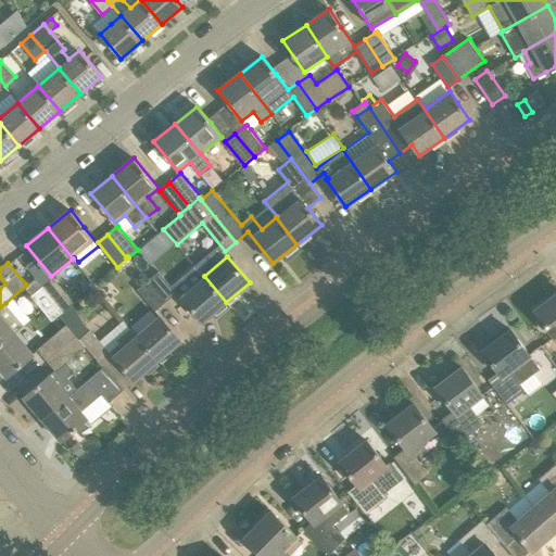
[(160,272),(149,281),(166,302),(177,292),(172,286),(160,272)]
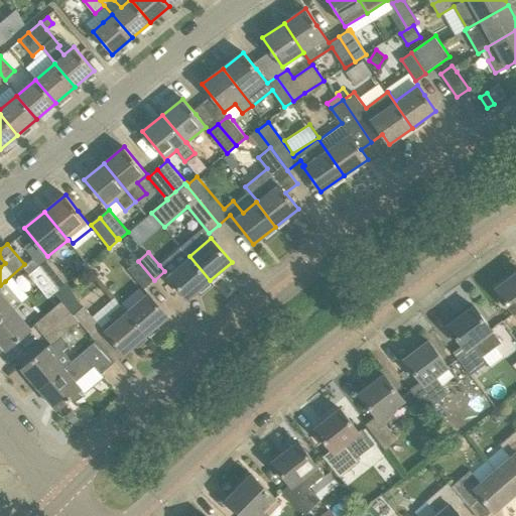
[(189,256),(188,257),(167,275),(188,299),(210,280),(189,256)]
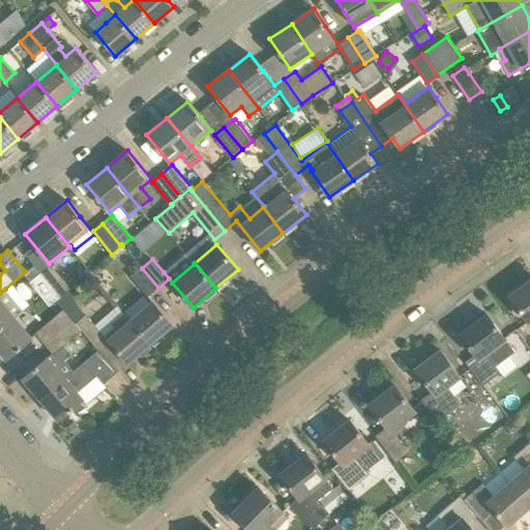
[(40,273),(60,297),(70,289),(51,265),(40,273)]
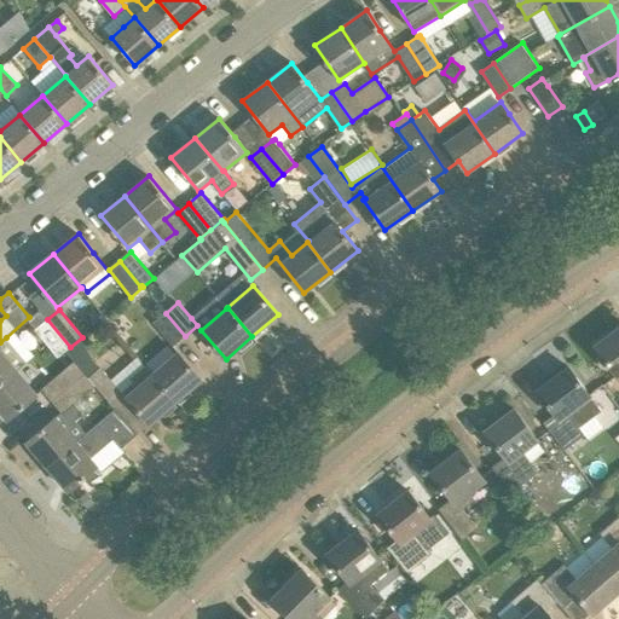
[(174,346),(185,336),(166,313),(155,323),(174,346)]
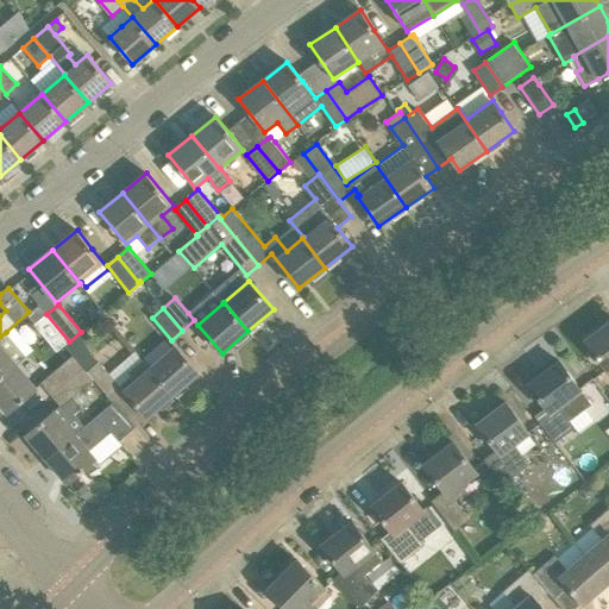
[(57,351),(69,341),(46,314),(36,324),(57,351)]
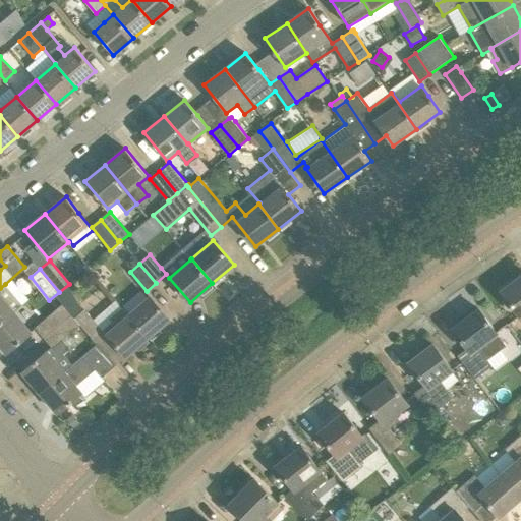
[(520,276),(502,291),(520,316),(520,276)]
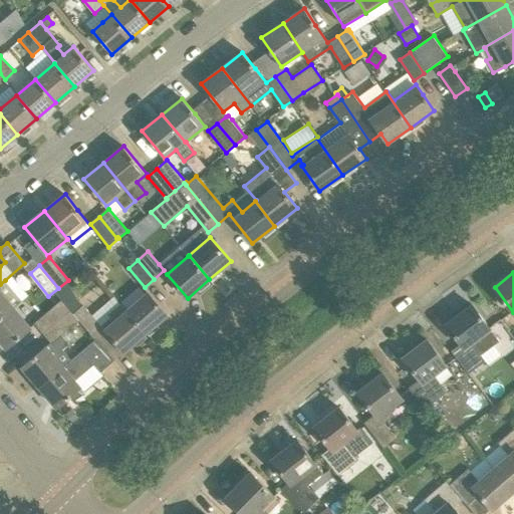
[(0,318),(15,306),(22,300),(5,280),(0,284),(0,318)]
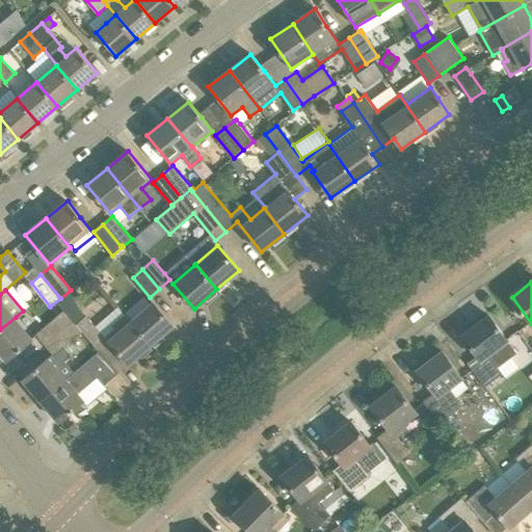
[(174,326),(160,311),(153,302),(131,321),(126,314),(125,315),(151,346),(174,326)]
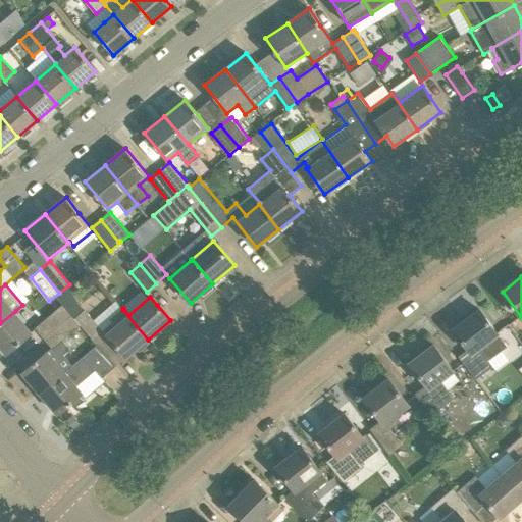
[(148,340),(122,309),(121,309),(115,302),(94,320),(86,310),(75,318),(81,324),(98,345),(103,351),(113,343),(126,358),(148,340)]
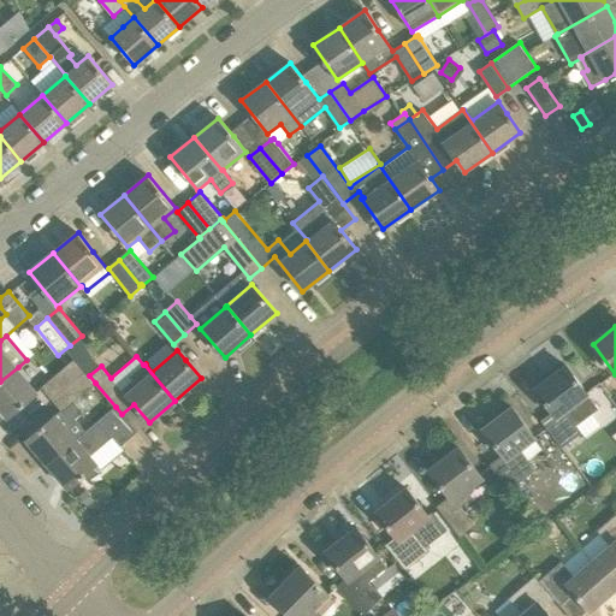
[(52,398),(84,371),(75,360),(42,388),(52,398)]
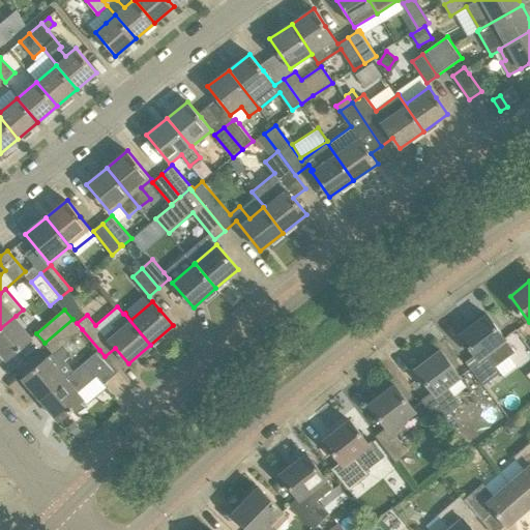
[(506,341),(499,331),(487,315),(460,334),(476,355),(466,362),(482,385),(500,373),(488,355),(506,341)]
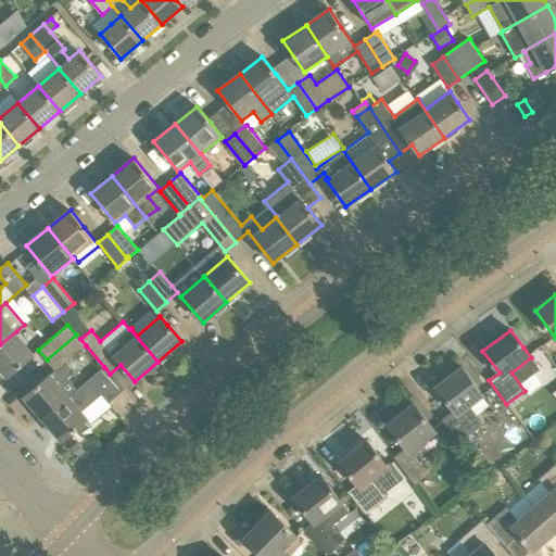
[(0,367),(8,377),(35,353),(16,331),(0,344),(0,367)]
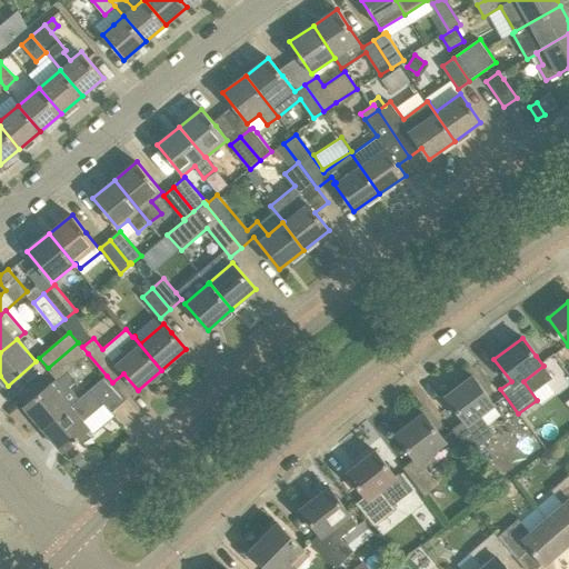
[(88,353),(82,347),(82,348),(78,342),(48,368),(57,378),(25,406),(43,428),(72,403),(60,390),(77,379),(69,370),(88,353)]
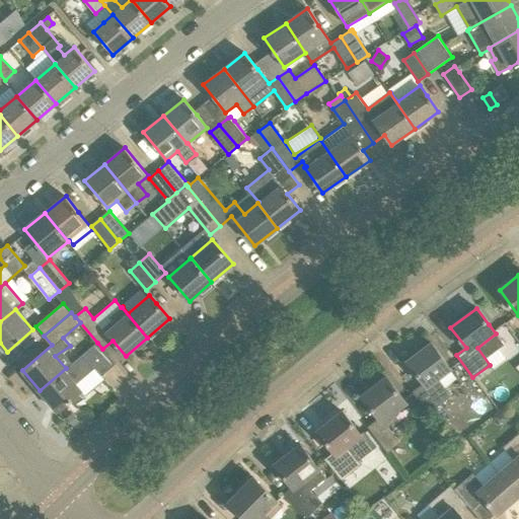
[(116,364),(102,349),(97,343),(66,369),(66,368),(40,390),(58,412),(81,391),(76,384),(94,368),(101,376),(116,364)]
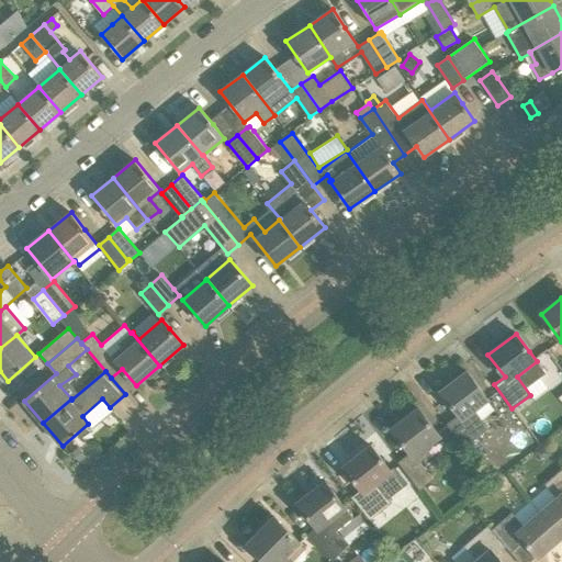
[(490,401),(480,389),(467,371),(440,391),(459,415),(447,425),(464,448),(489,429),(475,412),(490,401)]
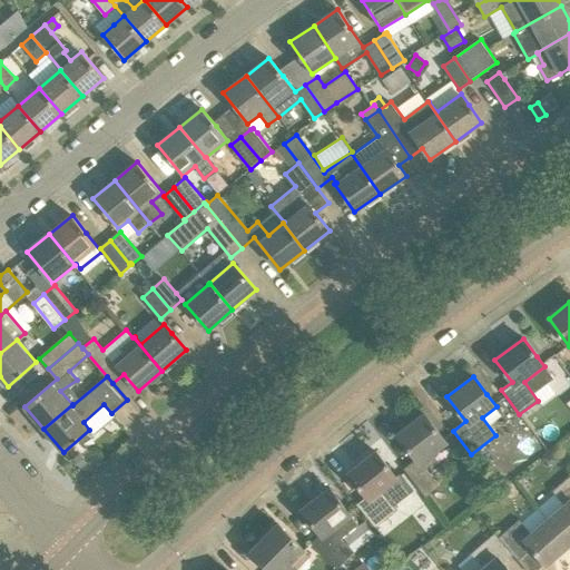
[(448,444),(438,431),(424,414),(397,434),(416,460),(404,469),(425,497),(439,487),(425,469),(438,460),(433,455),(448,444)]
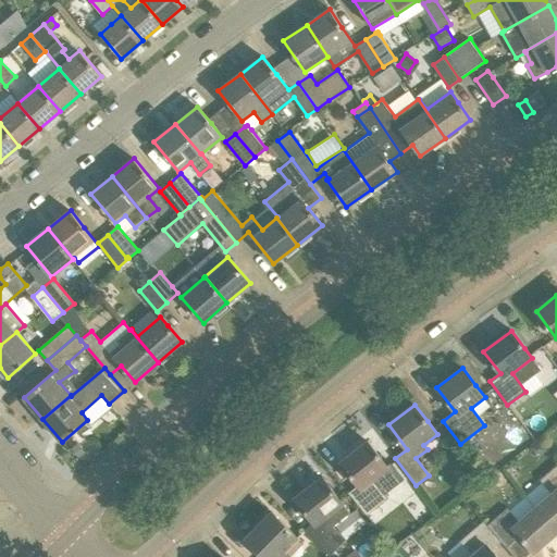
[(542,455),(548,450),(540,440),(530,447),(535,454),(542,455)]
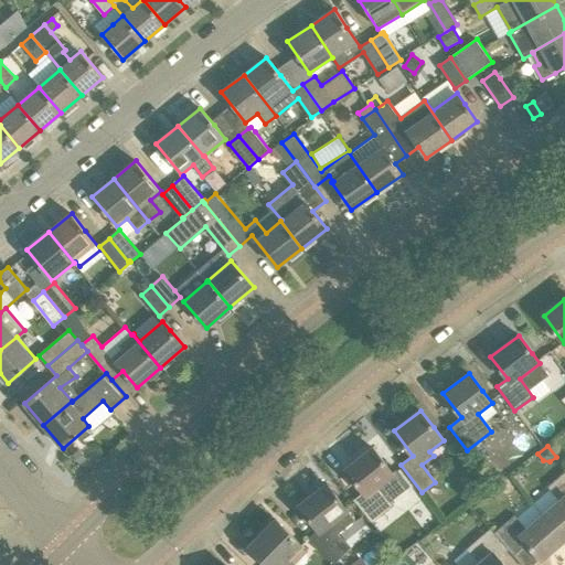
[(395,476),(386,465),(373,448),(345,469),(363,493),(355,500),(372,522),(391,507),(377,490),(395,476)]
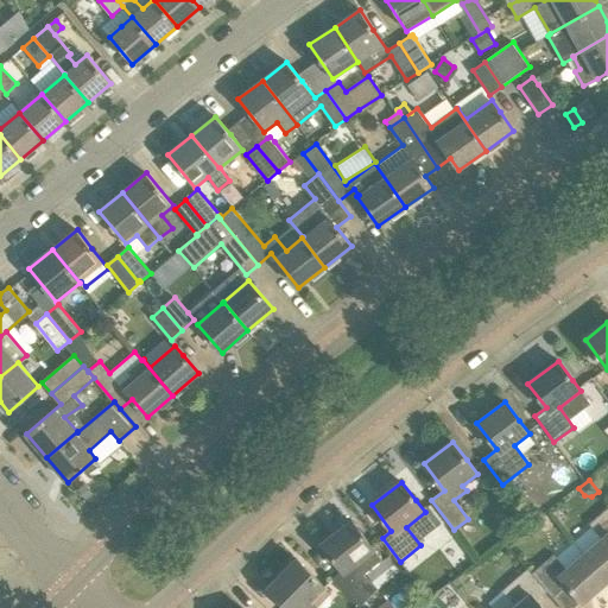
[(93,494),(83,483),(76,491),(86,500),(93,494)]
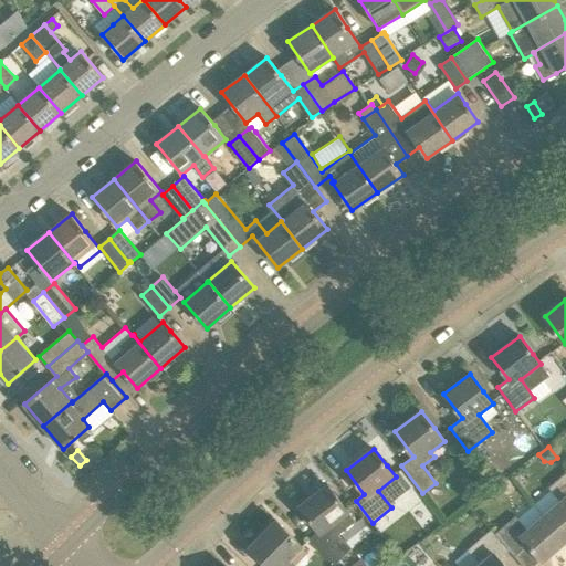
[(565,473),(549,489),(559,500),(543,514),(565,541),(565,540),(565,473)]
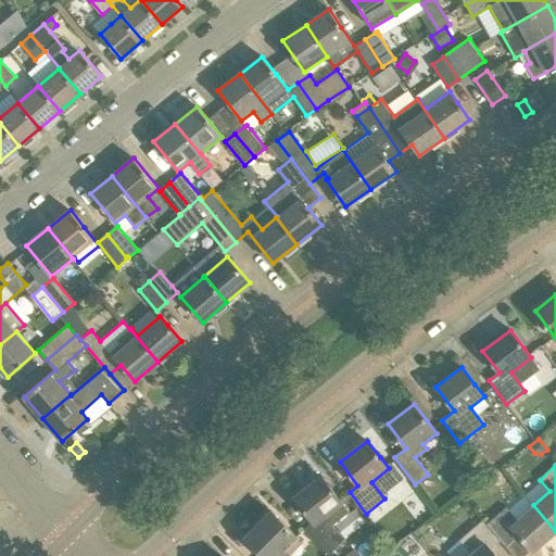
[(350,512),(335,493),(321,476),(294,497),(313,522),(305,530),(328,555),(345,539),(332,526),(350,512)]
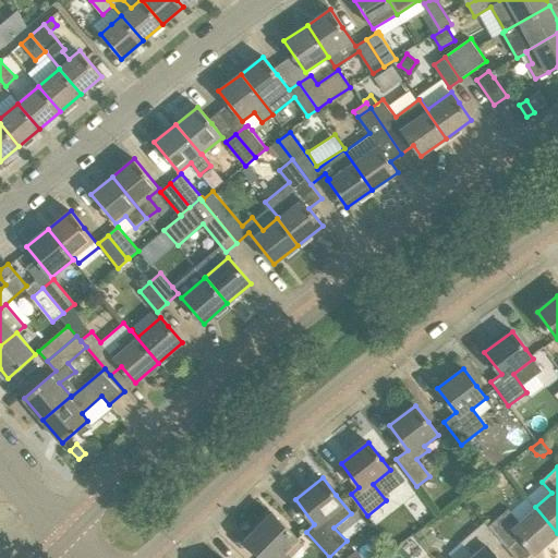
[(534,553),(557,533),(535,507),(519,522),(508,509),(488,525),(502,543),(507,548),(520,537),(534,553)]
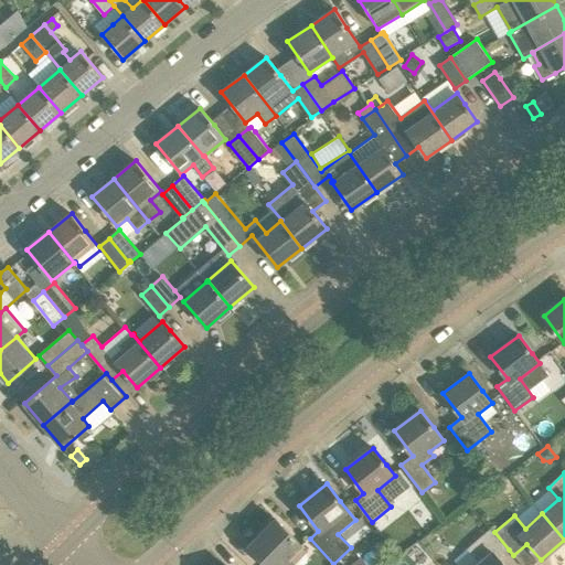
[(292,564),(307,551),(291,534),(276,519),(248,546),(266,564),(292,564)]
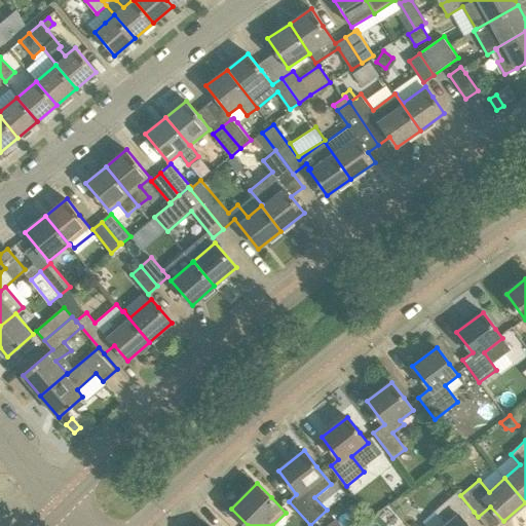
[(474,512),(460,495),(459,496),(456,492),(436,512),(445,522),(441,525),(468,525),(464,520),(474,512)]
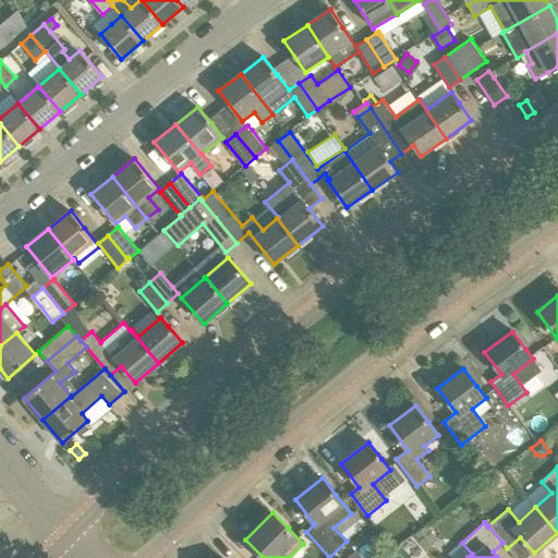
[(424,545),(436,536),(427,525),(415,533),(424,545)]
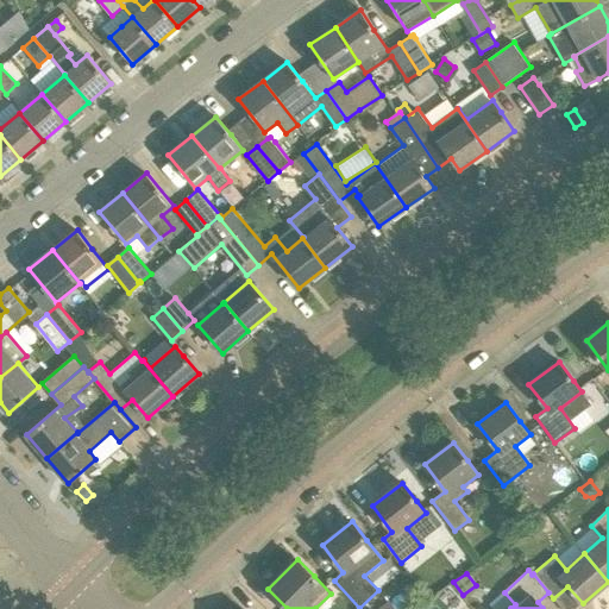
[(452,590),(428,607),(429,608),(463,608),(465,608),(452,590)]
